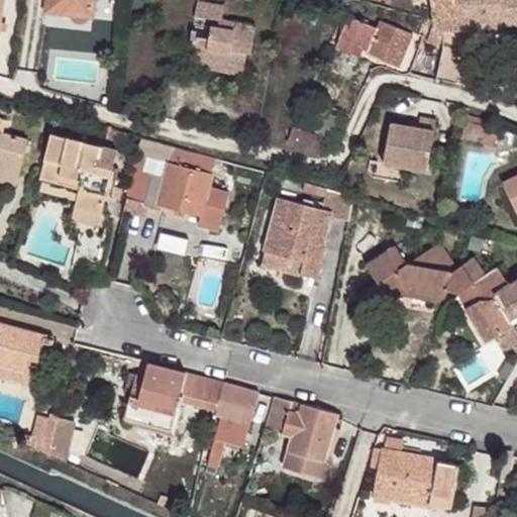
[(47,0),(46,12),(73,14),(73,15),(73,16),(73,17),(73,18),(73,19),(74,20),(75,21),(76,22),(77,22),(78,23),(79,23),(81,23),(83,23),(84,23),(85,23),(86,22),(87,21),(87,20),(88,20),(89,19),(89,18),(89,17),(89,16),(93,16),(94,0),(47,0)]
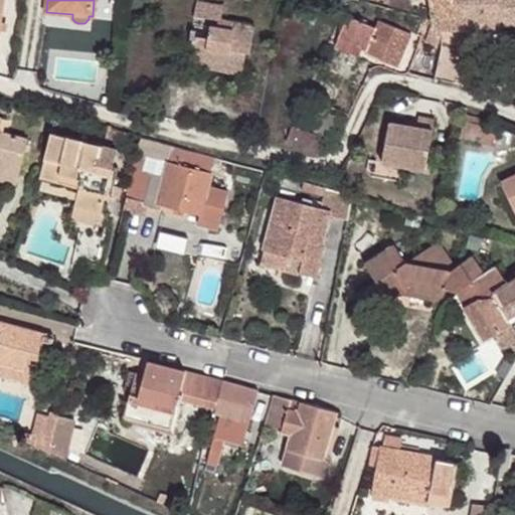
[(194,15),(218,19),(222,19),(224,5),(197,0),(194,15)]
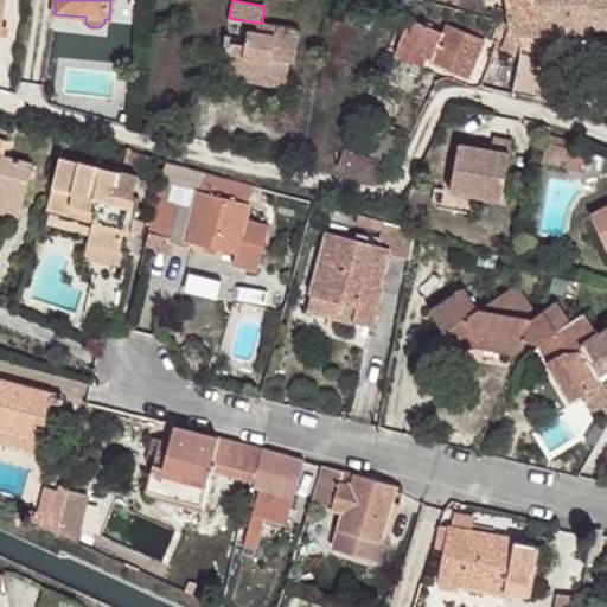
[(455,0),(455,4),(485,12),(483,0),(455,0)]
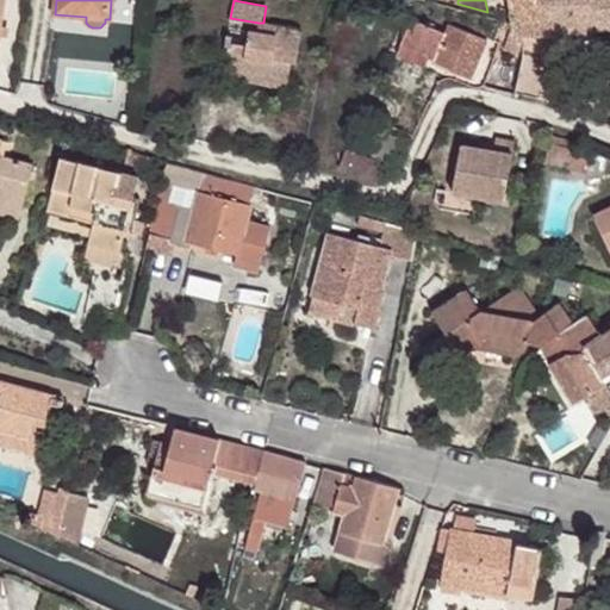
[(521,33),(554,33),(552,0),(509,0),(511,25),(512,29),(515,31),(521,33)]
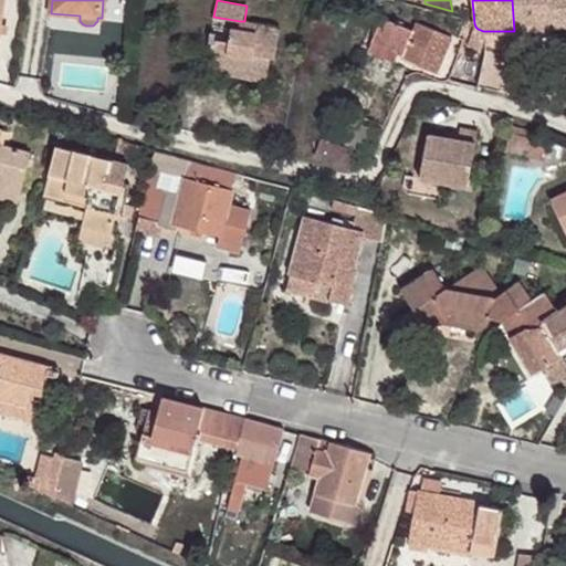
[(565,0),(512,0),(514,31),(553,32),(553,27),(565,25),(565,0)]
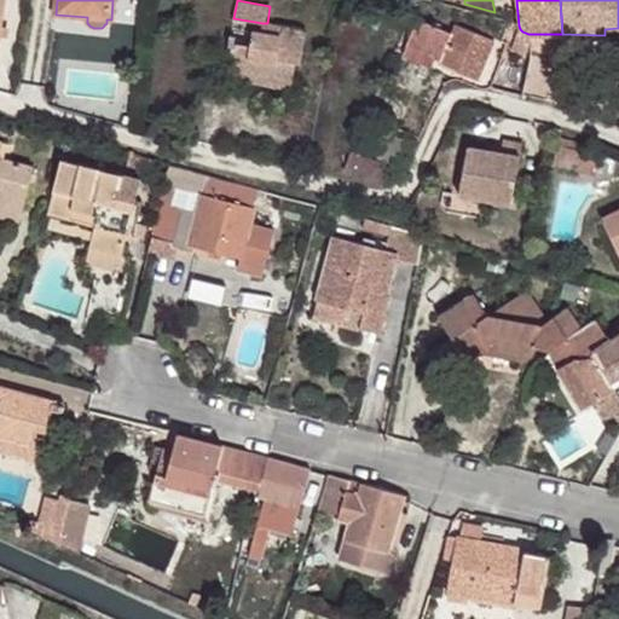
[(452,35),(418,19),(406,46),(440,61),(439,63),(478,80),(495,41),(456,25),(452,35)]
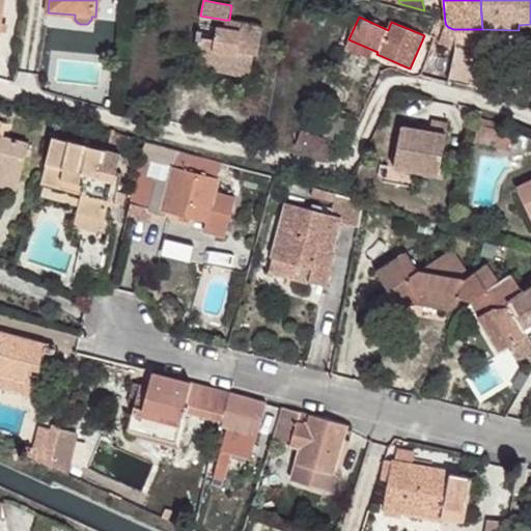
[(225,21),(224,28),(236,29),(238,21),(229,20),(225,20),(225,21)]
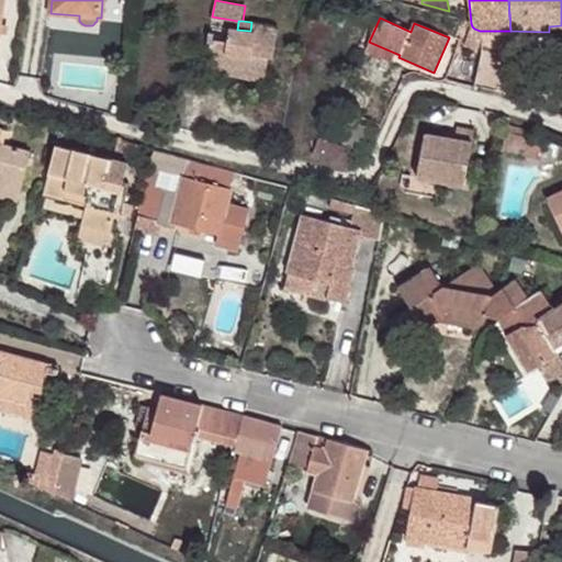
[(278,26),(251,22),(250,31),(237,30),(229,29),(227,42),(211,41),(208,64),(247,69),(246,79),(265,81),(266,72),(268,58),(272,58),(278,26)]
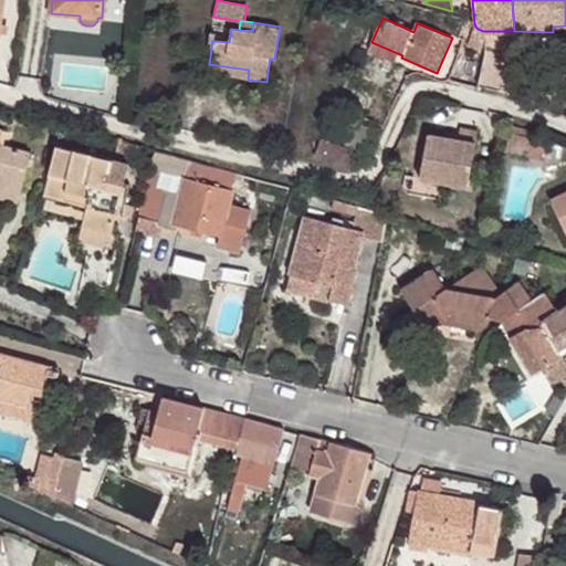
[(402,55),(371,42),(368,51),(399,63),(401,58),(402,55)]
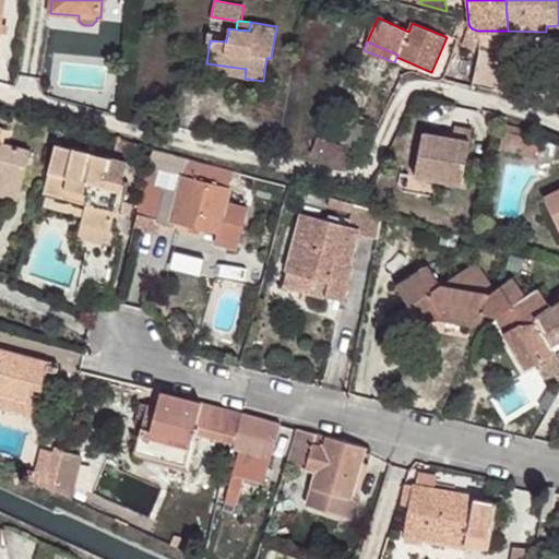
[(509,55),(479,49),(473,84),(501,92),(507,63),(509,55)]
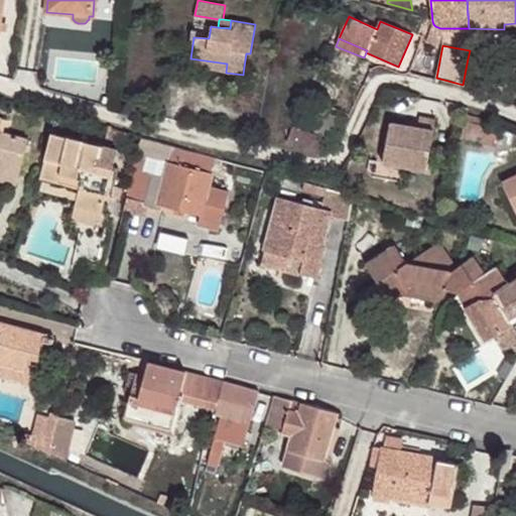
[(189,67),(226,73),(227,63),(190,58),(189,67)]
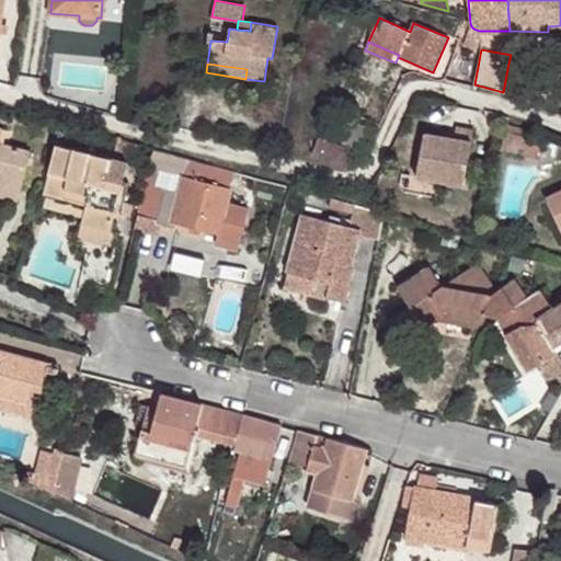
[(501,116),(499,124),(506,126),(508,118),(501,116)]
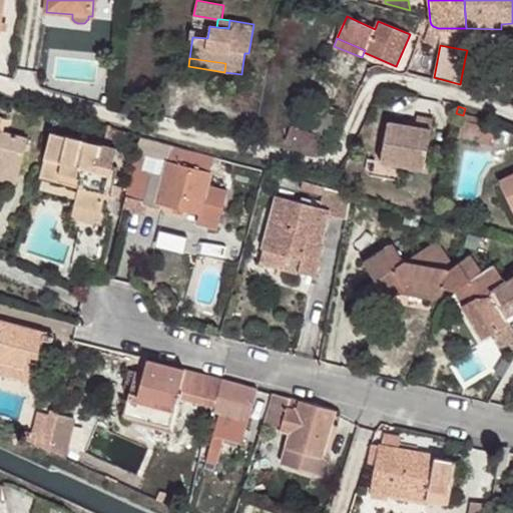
[(481,117),(468,115),(462,121),(479,124),(480,123),(481,117)]
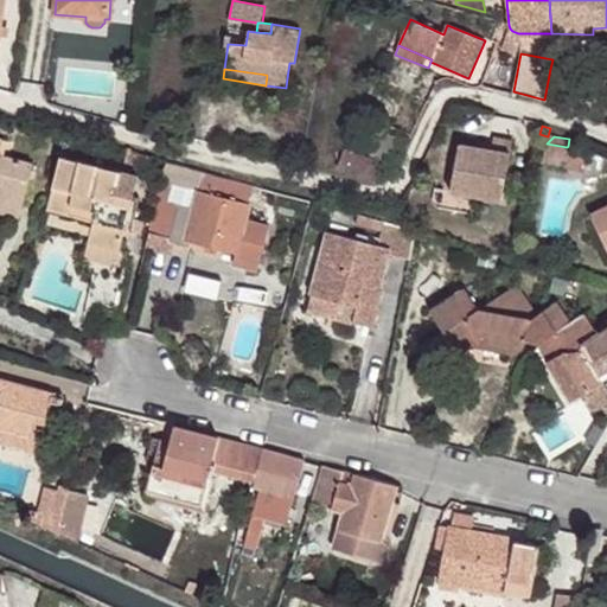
[(502,202),(512,141),(493,138),(492,149),(459,144),(452,184),(475,189),(473,196),(502,202)]
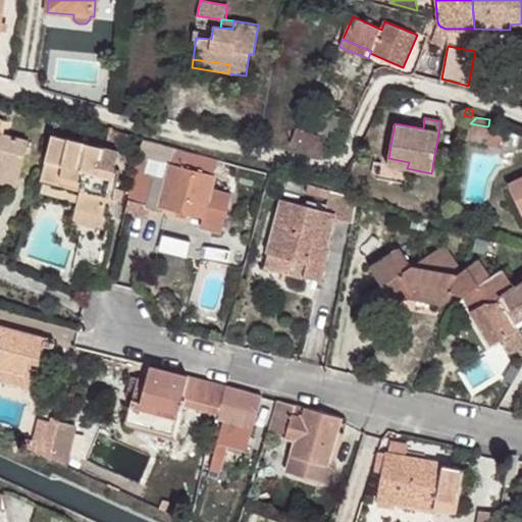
[(0,127),(2,120),(0,119),(0,164),(21,170),(29,142),(3,136),(0,134),(0,127)]
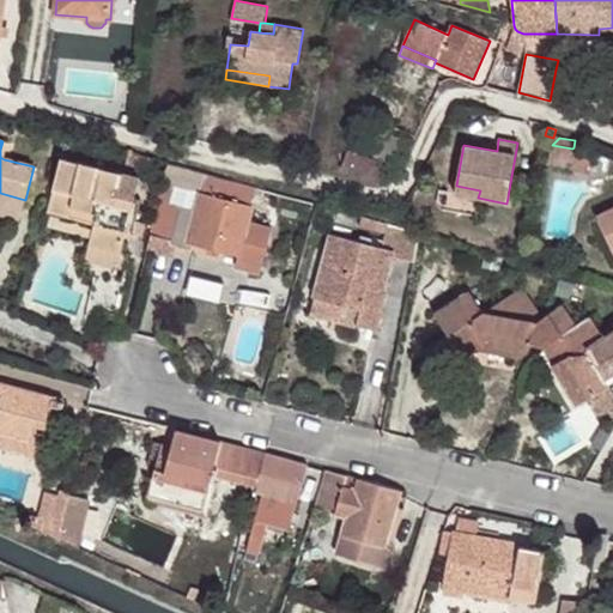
[(594,151),(574,147),(572,149),(552,145),(548,163),(570,168),(570,167),(590,170),(594,151)]
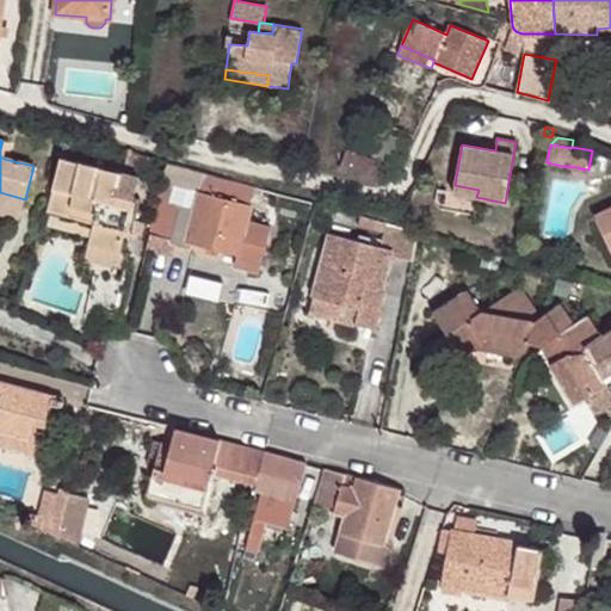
[(393,168),(347,150),(340,167),(386,185),(393,168)]
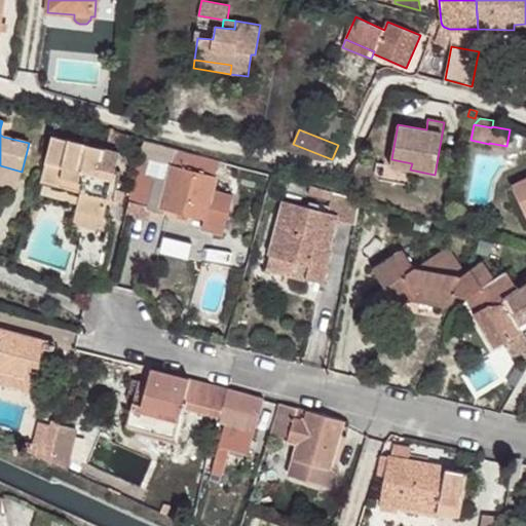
[(52,136),(41,181),(59,186),(61,178),(83,184),(81,193),(76,212),(104,218),(107,203),(118,153),(52,136)]
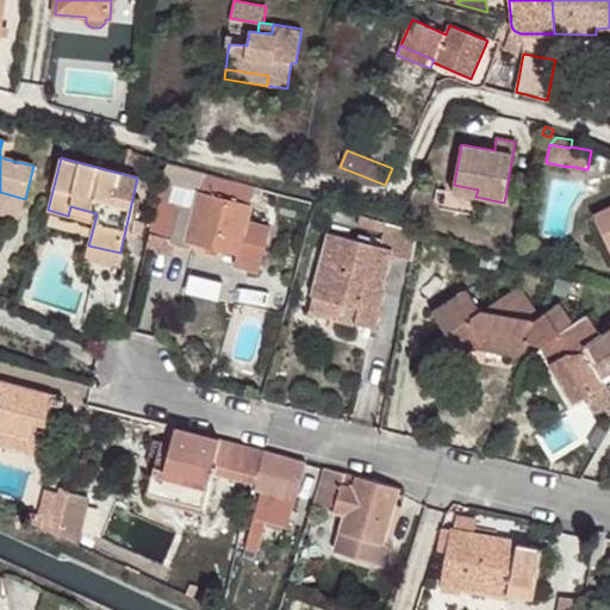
[(172,206),(159,203),(151,234),(172,240),(172,242),(188,247),(191,241),(237,254),(236,260),(261,266),(271,228),(246,221),(250,205),(255,186),(206,173),(200,193),(176,188),(172,206)]
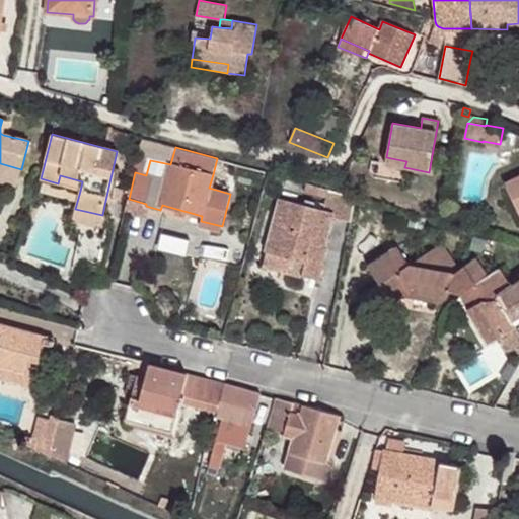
[(150,160),(139,157),(135,172),(146,175),(150,160)]
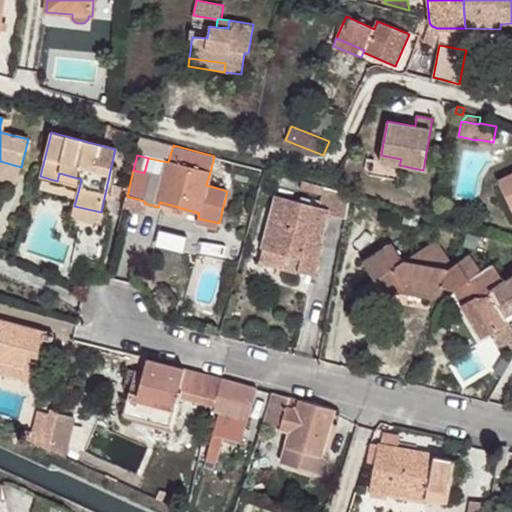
[(401,159),(381,155),(380,162),(399,165),(401,159)]
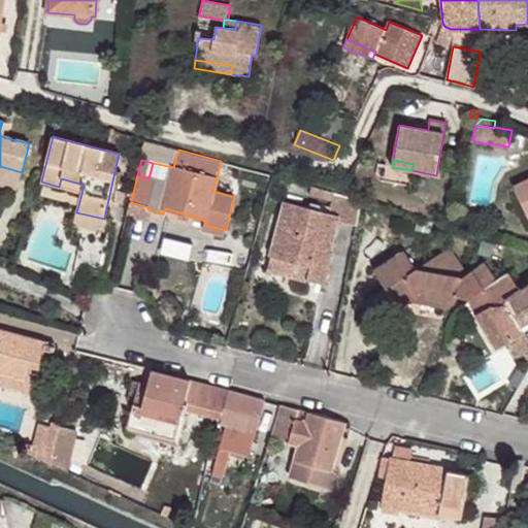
[(0,186),(18,190),(22,172),(0,166),(0,186)]
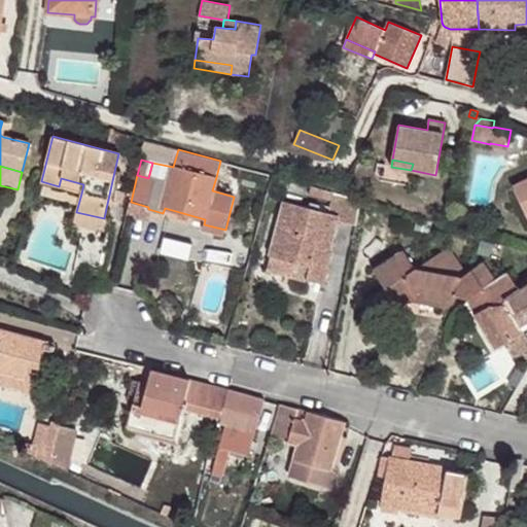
[(83,184),(61,178),(59,186),(81,194),(83,184)]
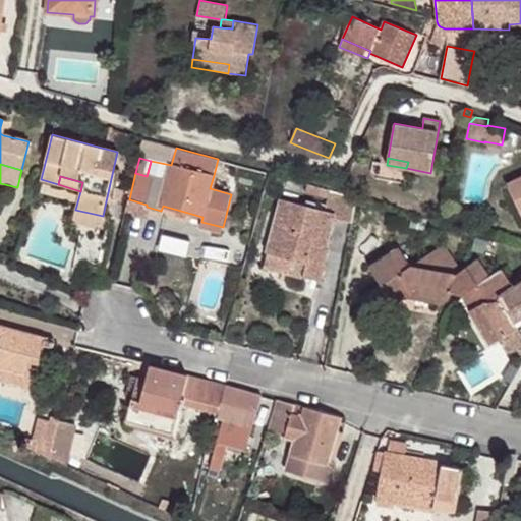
[(520,177),(507,185),(520,215),(520,177)]
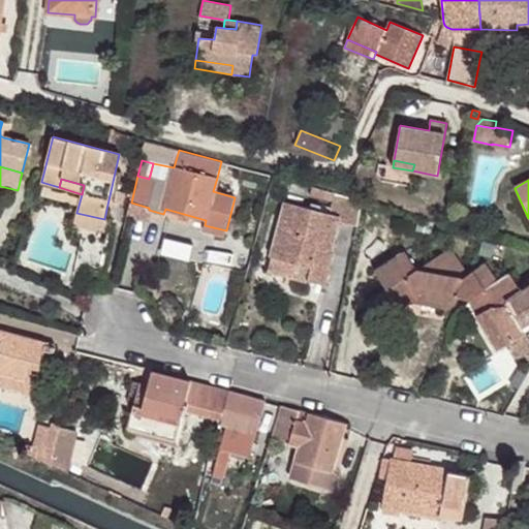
[(310,194),(333,201),(336,194),(312,187),(310,194)]
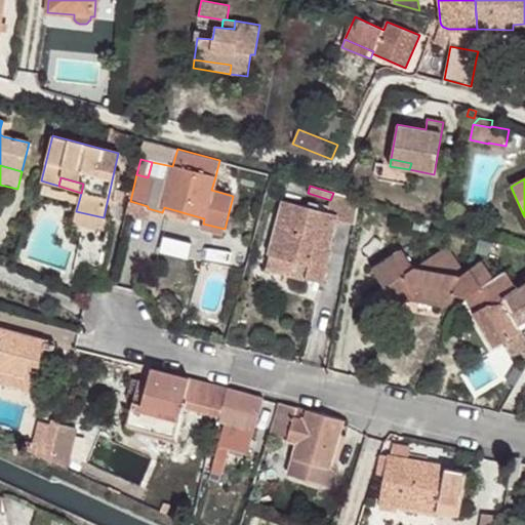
[(327,212),(283,201),(269,255),(309,266),(306,279),(322,283),(331,250),(328,249),(335,220),(354,225),(359,200),(341,195),(333,193),(330,200),(327,212)]
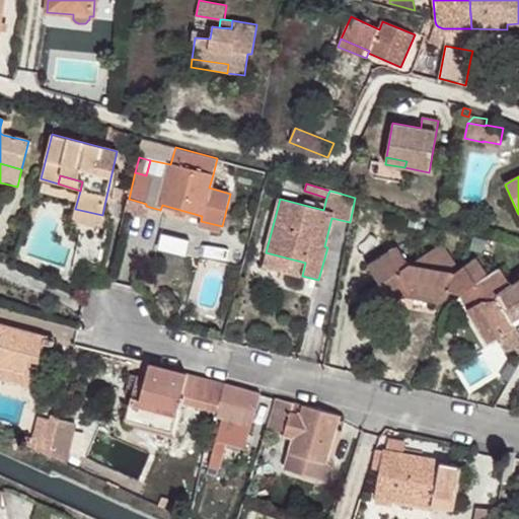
[(146,204),(129,199),(127,206),(125,212),(145,218),(148,207),(146,206),(146,204)]
